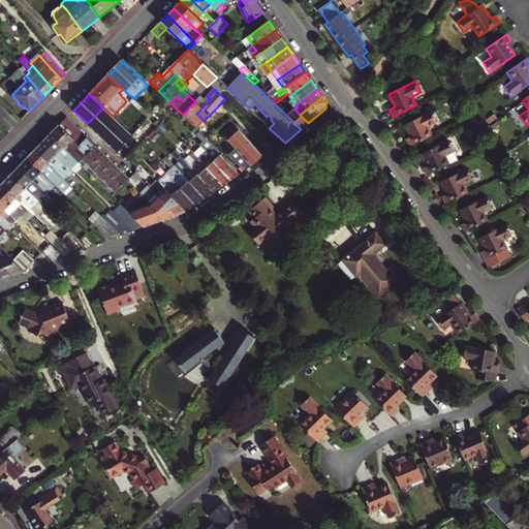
[(196,114),(203,107),(196,100),(195,101),(183,115),(197,128),(204,121),(196,114)]
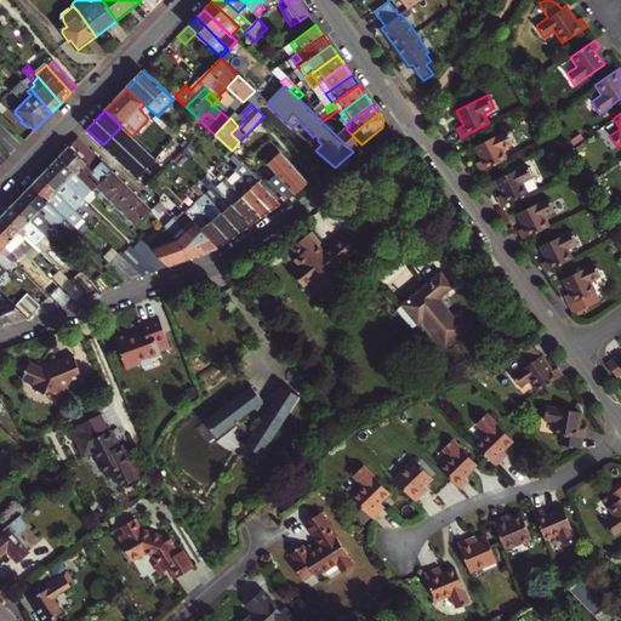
[(324,120),(322,121),(353,152),(362,144),(352,135),(346,129),(345,130),(340,124),(339,121),(331,126),(324,120)]
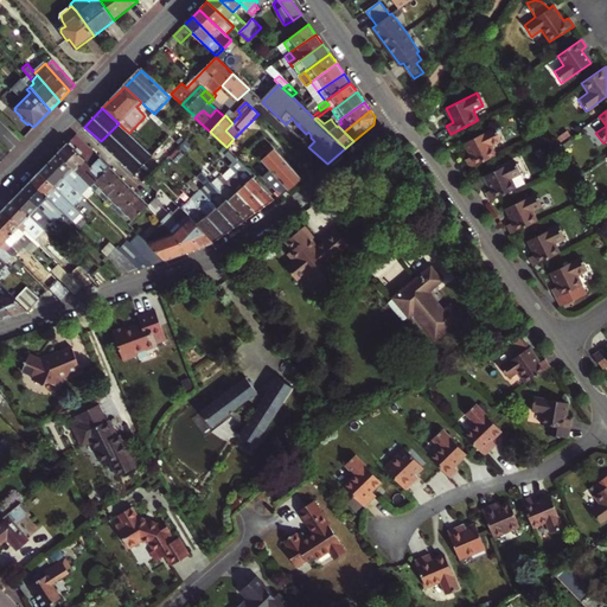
[(125,129),(119,123),(101,141),(107,148),(125,129)]
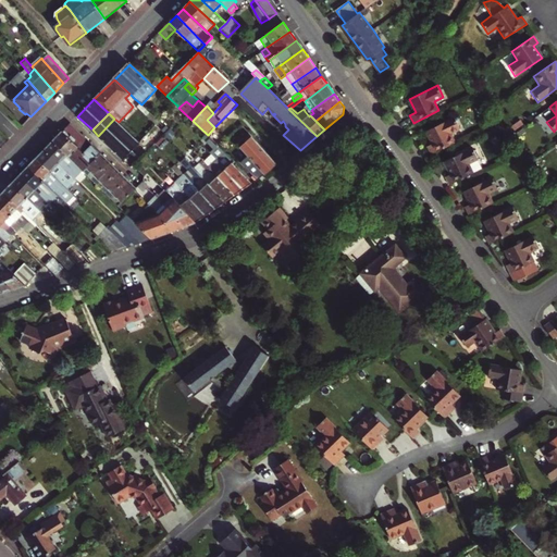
[(148,116),(153,122),(157,125),(160,122),(151,113),(148,116)]
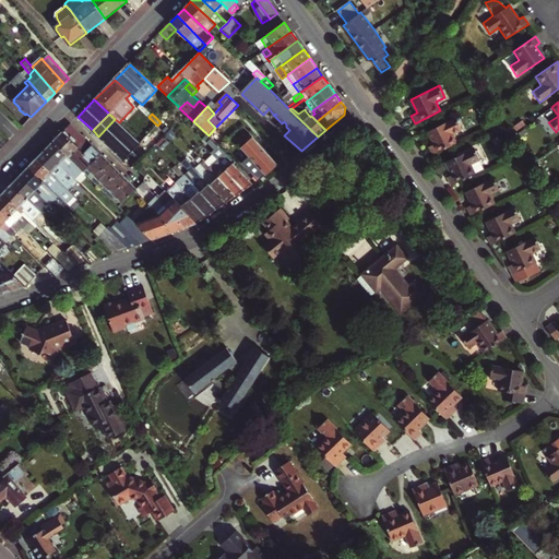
[(431,154),(456,142),(452,133),(462,129),(456,117),(427,131),(433,144),(428,146),(431,154)]
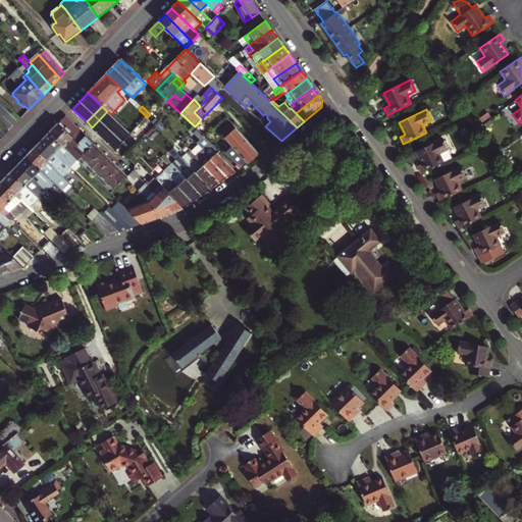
[(111,114),(107,111),(92,127),(98,133),(113,116),(111,114)]
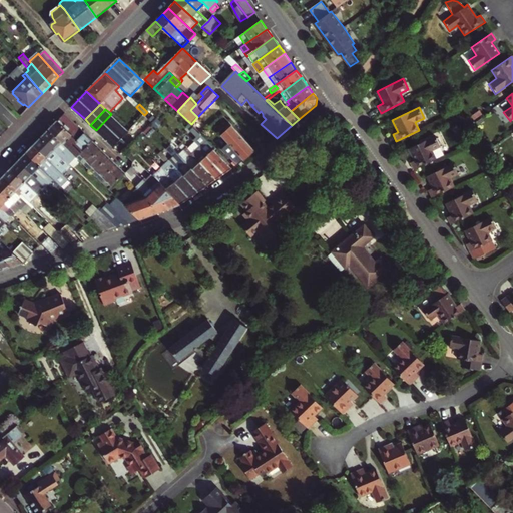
[(142,133),(149,125),(157,117),(150,109),(147,112),(144,115),(146,117),(129,135),(134,141),(142,133)]
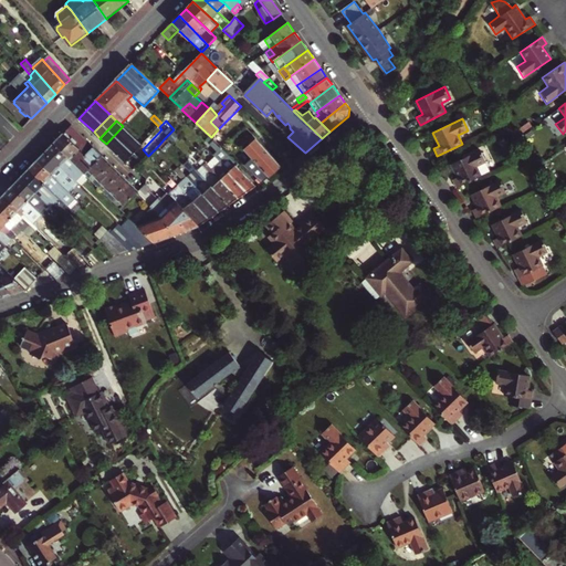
[(85,175),(103,152),(72,123),(54,144),(69,158),(75,165),(85,175)]
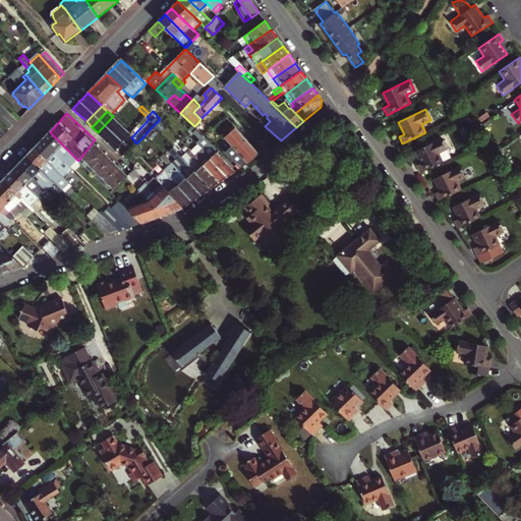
[(119,122),(113,116),(98,132),(104,138),(119,122)]
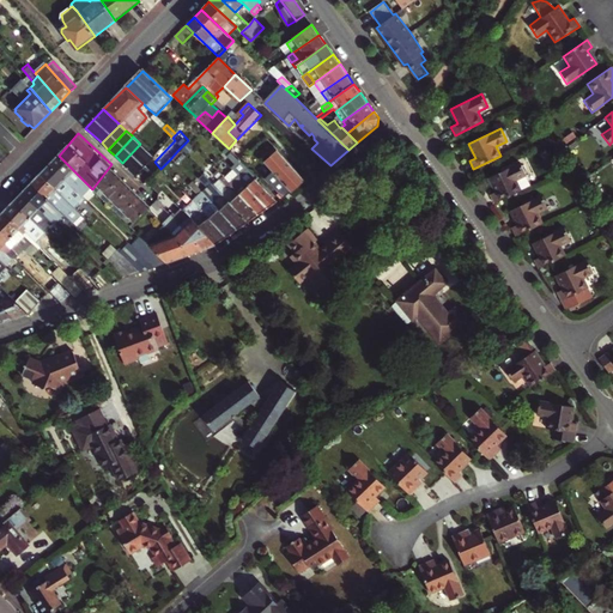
[(147,150),(140,144),(122,163),(129,169),(147,150)]
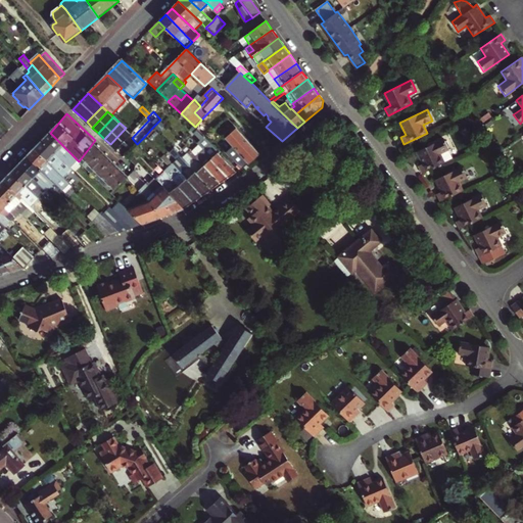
[(132,134),(126,128),(110,144),(116,150),(123,143),(125,141),(132,134)]
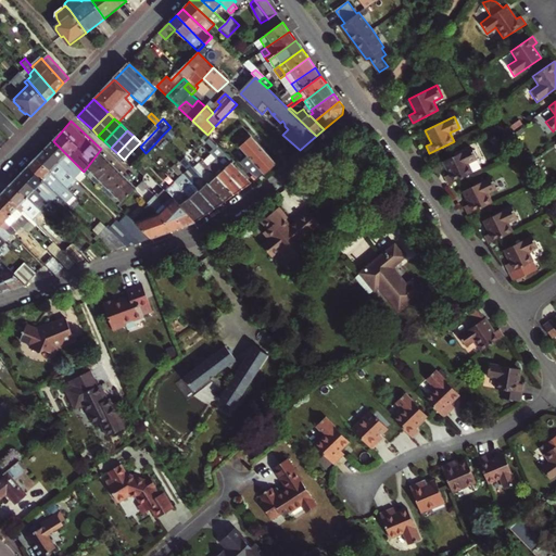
[(160,150),(168,142),(162,136),(154,144),(160,150)]
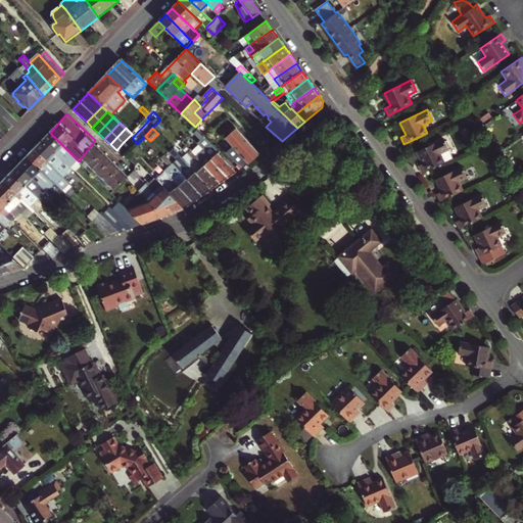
[(259,153),(236,128),(226,139),(237,151),(233,155),(244,168),(259,153)]
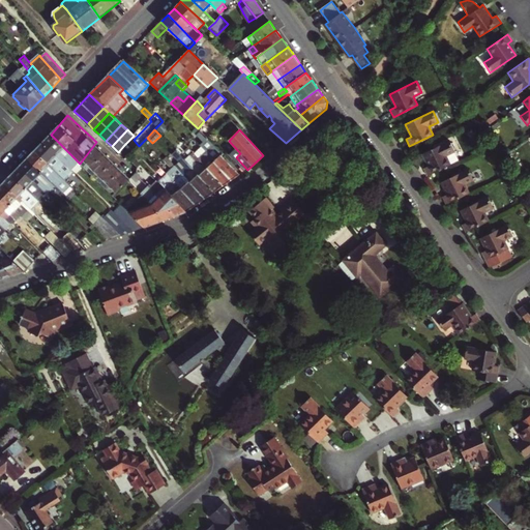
[(198,159),(223,186),(239,174),(223,155),(224,154),(200,130),(196,135),(202,142),(199,144),(206,152),(198,159)]
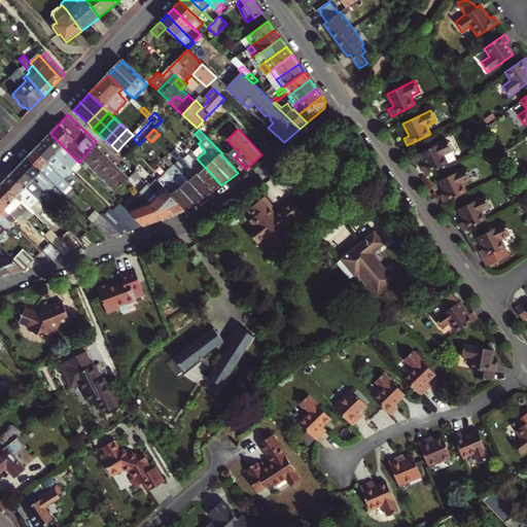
[(64,147),(50,134),(42,142),(62,162),(65,164),(71,170),(79,163),(70,153),(64,147)]
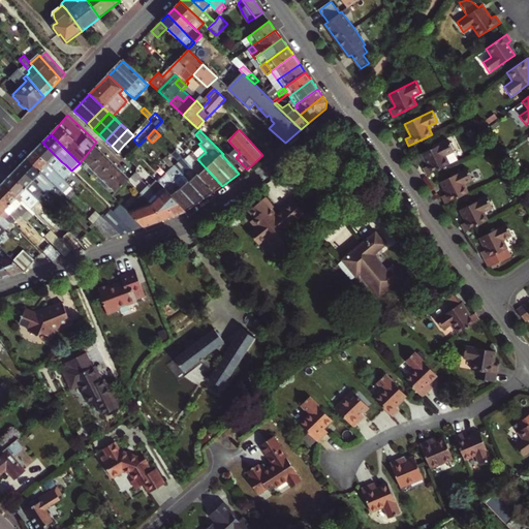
[(423,167),(427,176),(457,160),(458,160),(454,151),(455,147),(453,142),(449,142),(449,139),(422,153),(428,165),(423,167)]
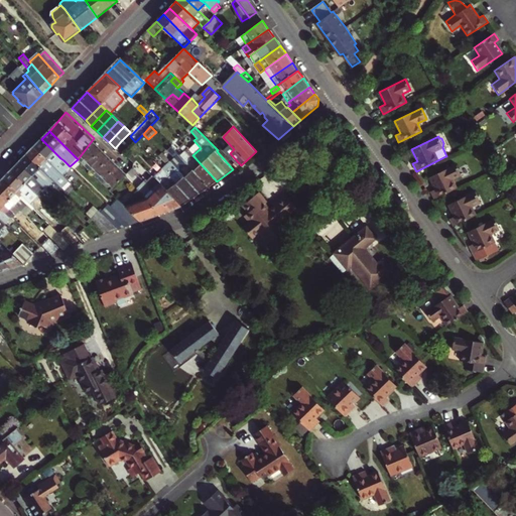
[(86,166),(102,150),(94,138),(78,159),(86,166)]
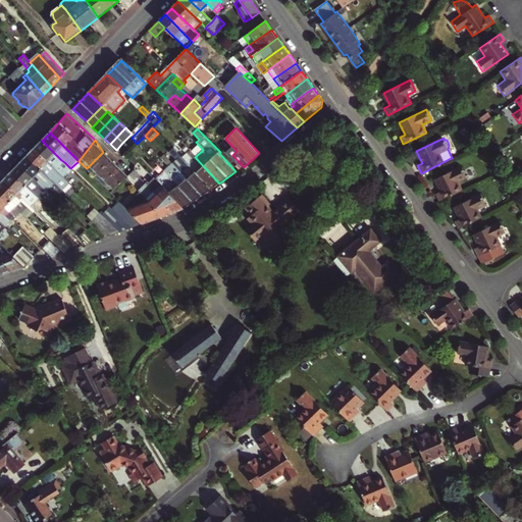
[(61,160),(42,141),(34,149),(54,168),(61,160)]
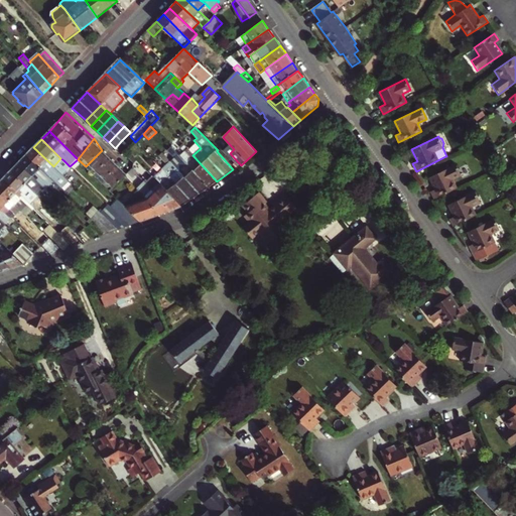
[(201,148),(194,140),(185,148),(186,149),(192,155),(201,148)]
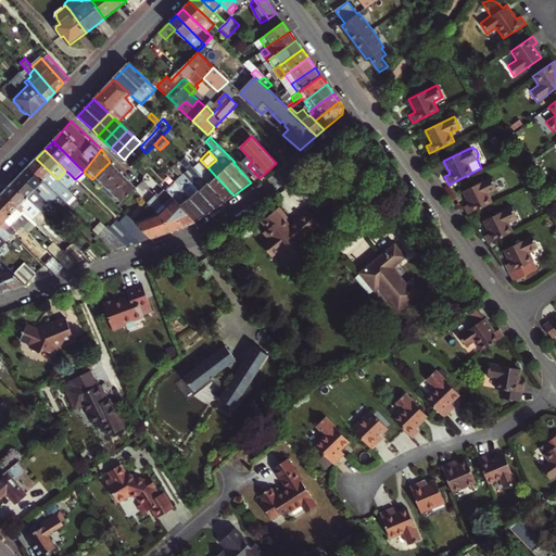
[(28,166),(55,193),(61,199),(64,201),(72,193),(58,179),(36,159),(28,166)]
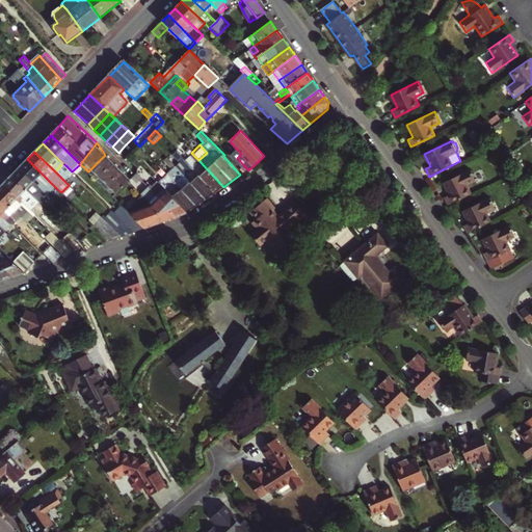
[(184,177),(207,200),(215,193),(184,160),(177,152),(171,157),(180,164),(177,168),(184,177)]
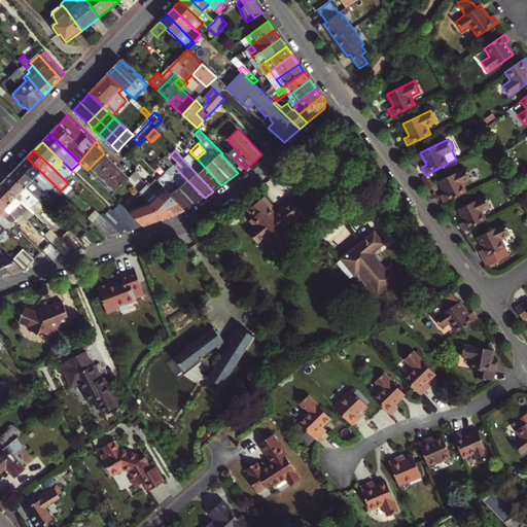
[(221,185),(197,159),(190,152),(189,151),(187,154),(182,159),(213,191),(221,185)]
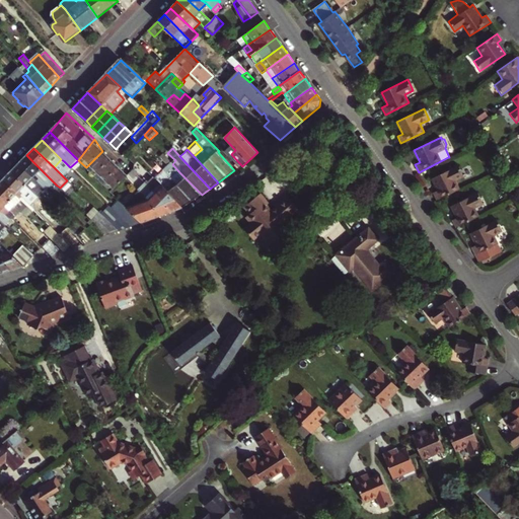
[(93,175),(110,159),(102,151),(86,167),(93,175)]
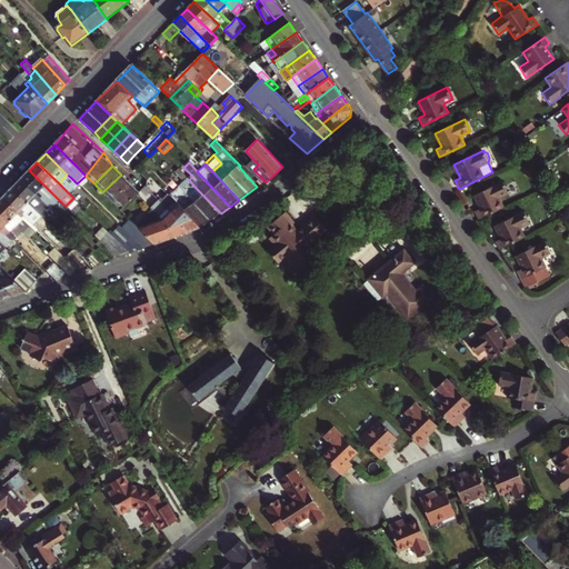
[(59,200),(57,198),(29,170),(21,179),(46,203),(48,206),(50,208),(50,209),(59,200)]
